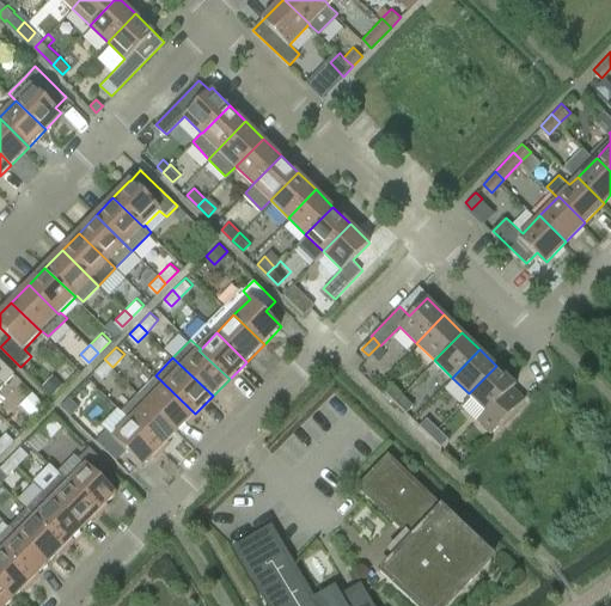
[(0,390),(16,374),(0,359),(0,390)]
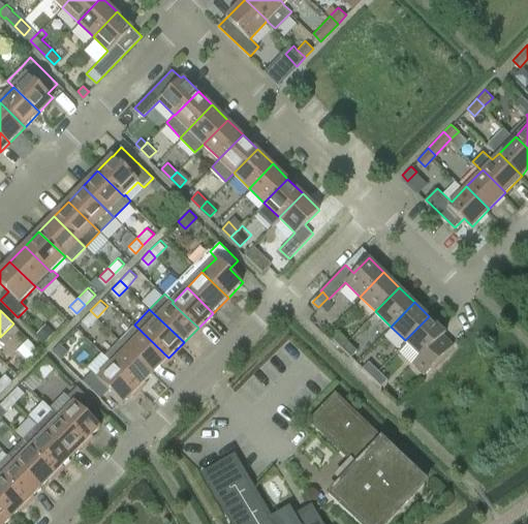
[(97,317),(90,310),(82,318),(89,326),(97,317)]
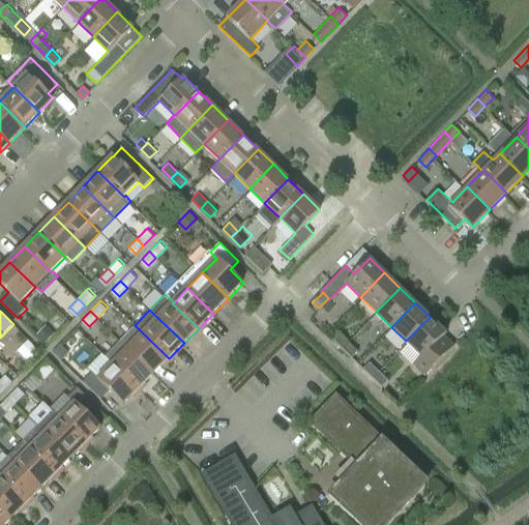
[(430,317),(406,341),(421,356),(414,363),(425,375),(454,345),(444,334),(445,332),(430,317)]
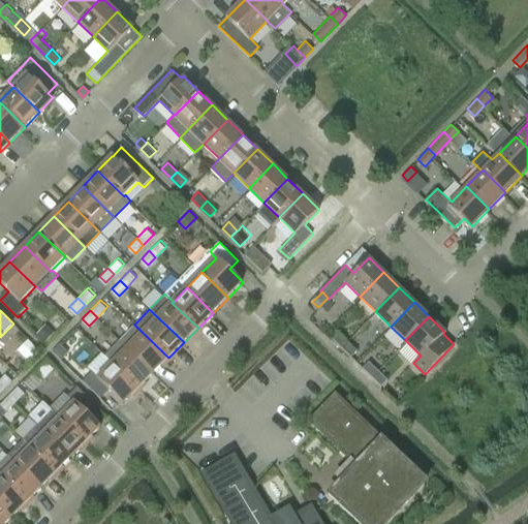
[(168,358),(134,325),(120,339),(154,373),(168,358)]
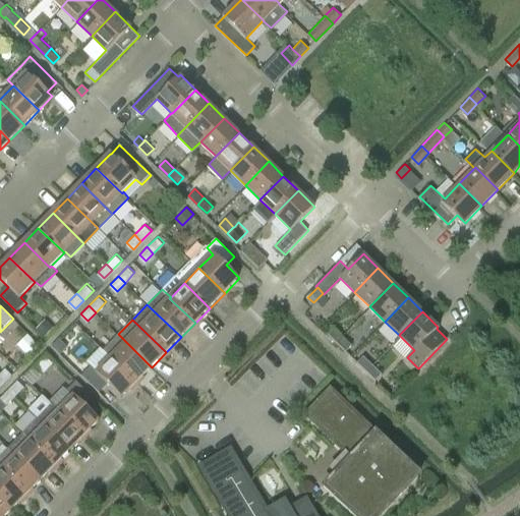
[(41,334),(44,337),(53,328),(51,327),(47,322),(38,331),(41,334)]
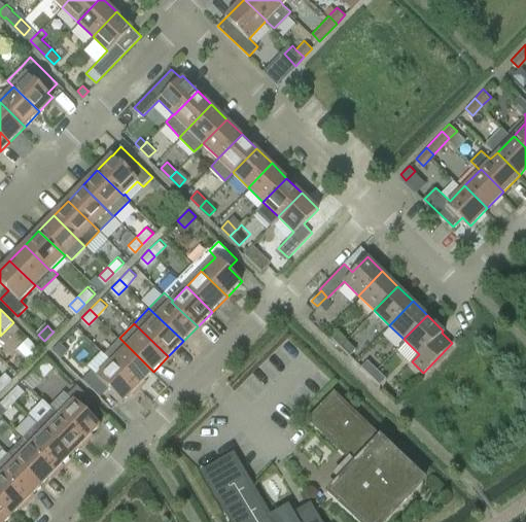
[(341,344),(347,338),(338,328),(331,335),(341,344)]
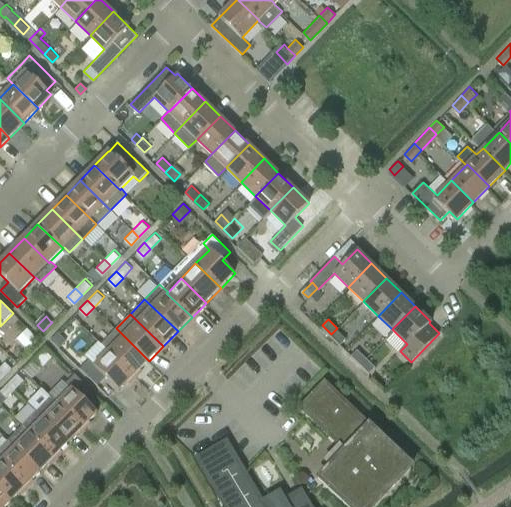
[(26,326),(17,336),(29,348),(38,338),(30,329),(26,326)]
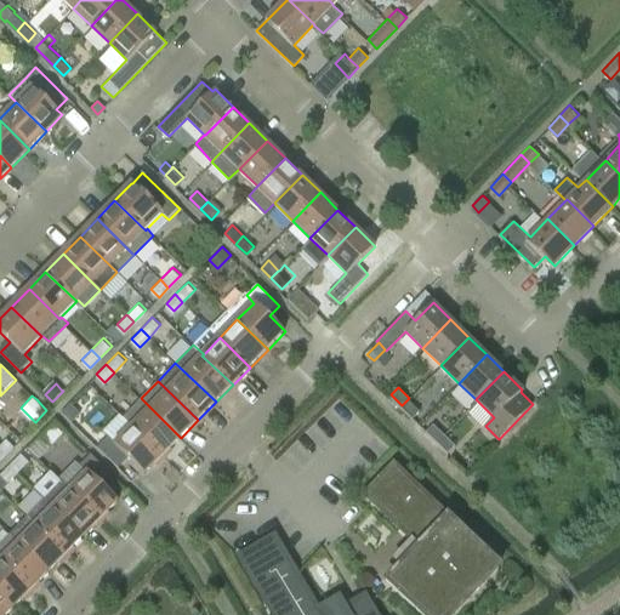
[(181,438),(141,398),(124,415),(135,423),(134,426),(164,455),(181,438)]
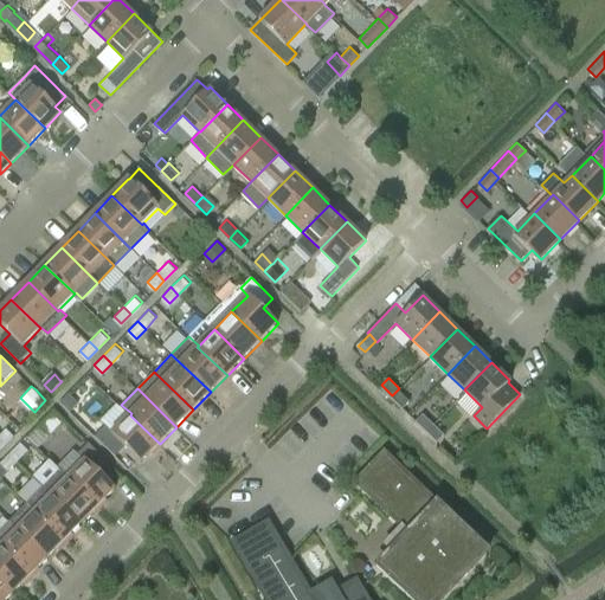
[(399,388),(392,395),(403,405),(410,398),(399,388)]
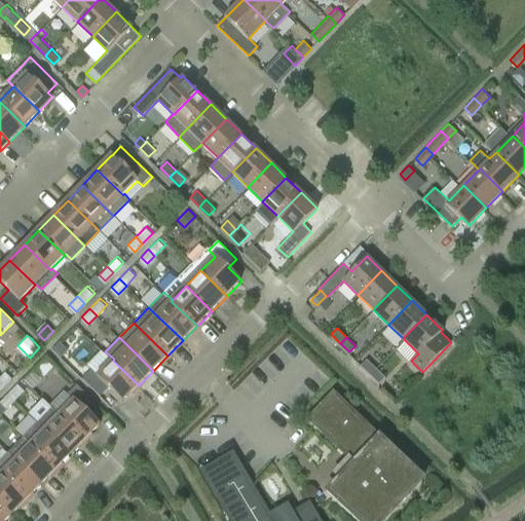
[(61,355),(68,347),(60,339),(52,346),(61,355)]
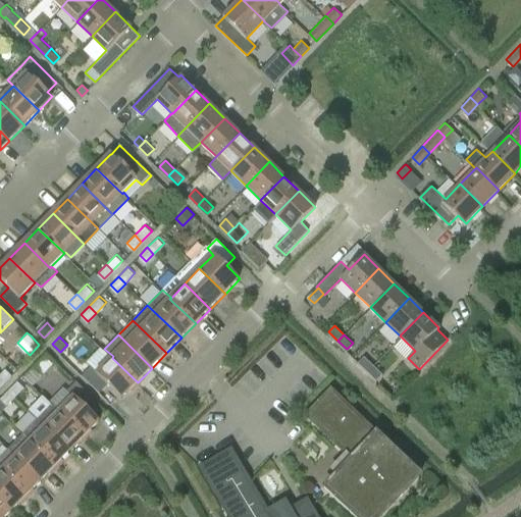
[(367,369),(373,363),(364,355),(358,361),(367,369)]
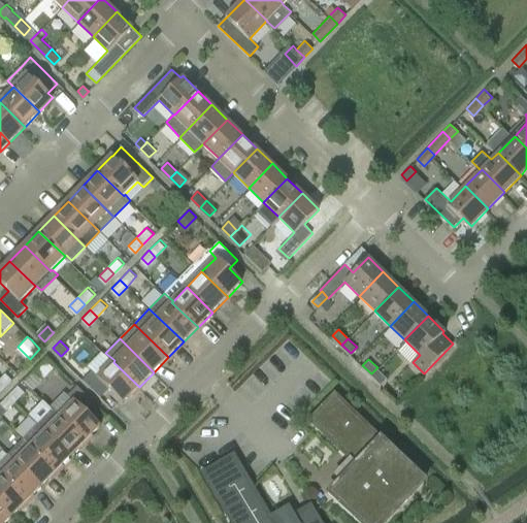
[(139,387),(113,362),(98,378),(93,371),(83,382),(101,399),(109,390),(123,403),(139,387)]
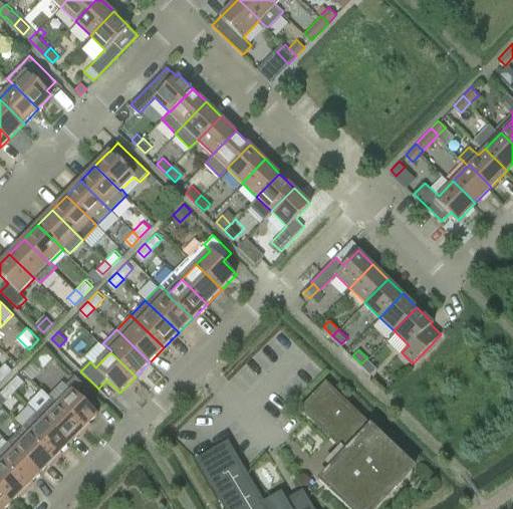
[(376,365),(367,357),(361,363),(370,372),(376,365)]
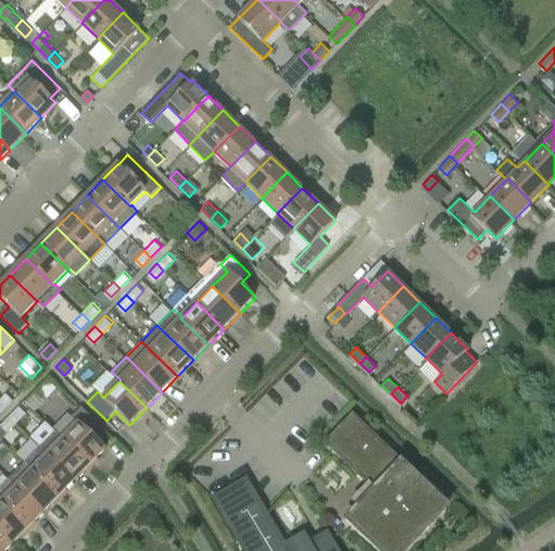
[(7,391),(0,397),(0,405),(2,409),(13,398),(7,391)]
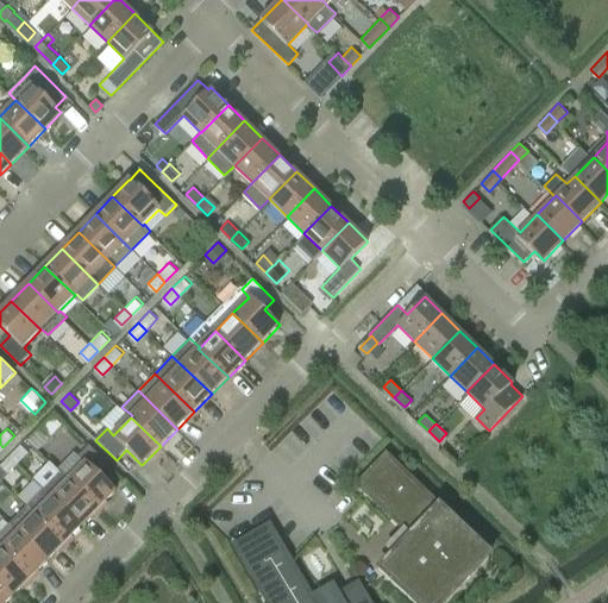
[(22,441),(10,453),(17,462),(29,450),(22,441)]
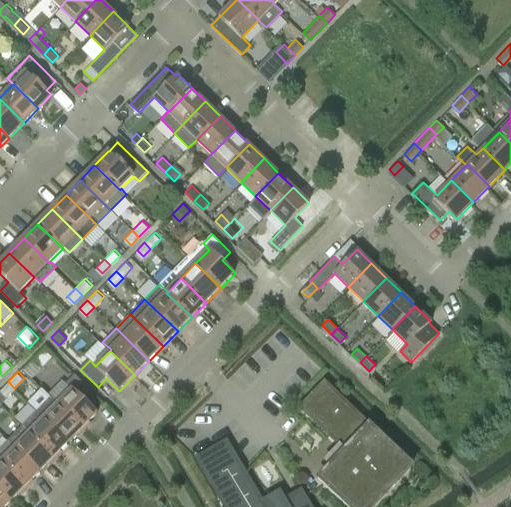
[(73,389),(60,402),(59,403),(85,428),(99,414),(85,400),(93,392),(76,374),(67,383),(73,389)]
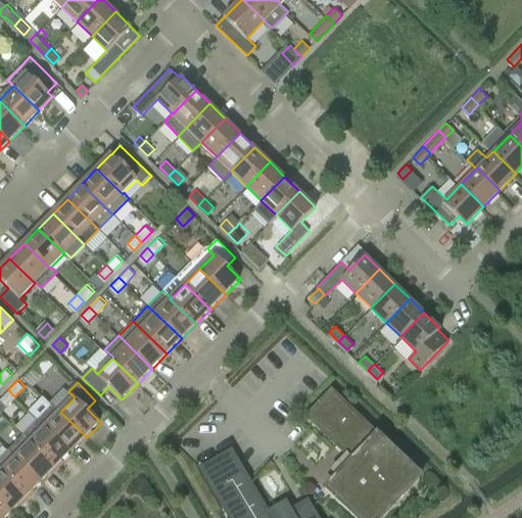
[(14,396),(8,389),(0,397),(6,405),(14,396)]
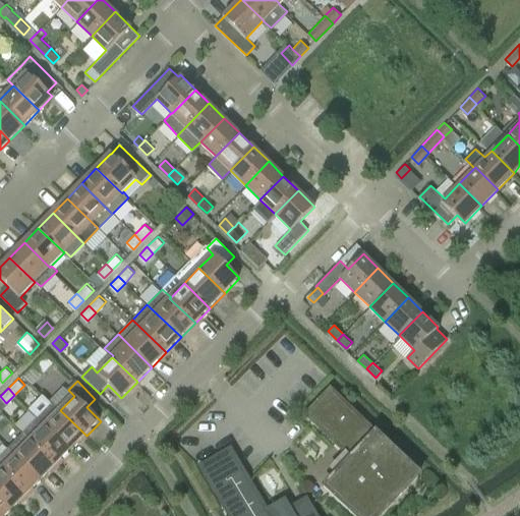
[(331,390),(308,414),(354,458),(327,488),(356,515),(378,515),(418,473),(331,390)]
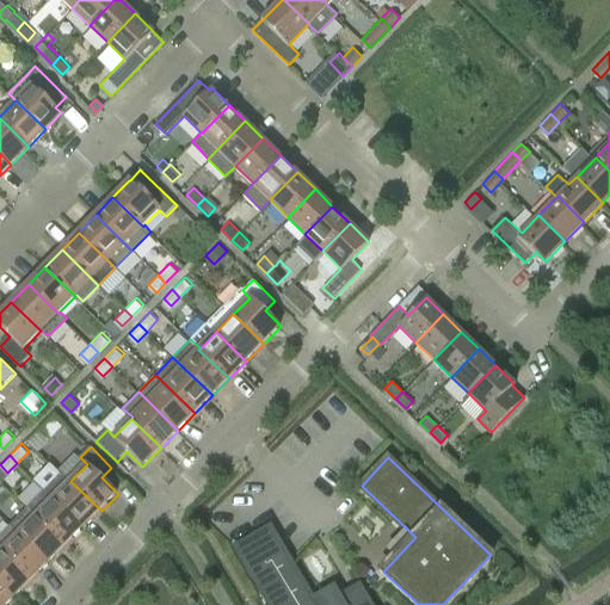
[(61,470),(43,488),(85,529),(102,511),(71,481),(72,480),(61,470)]
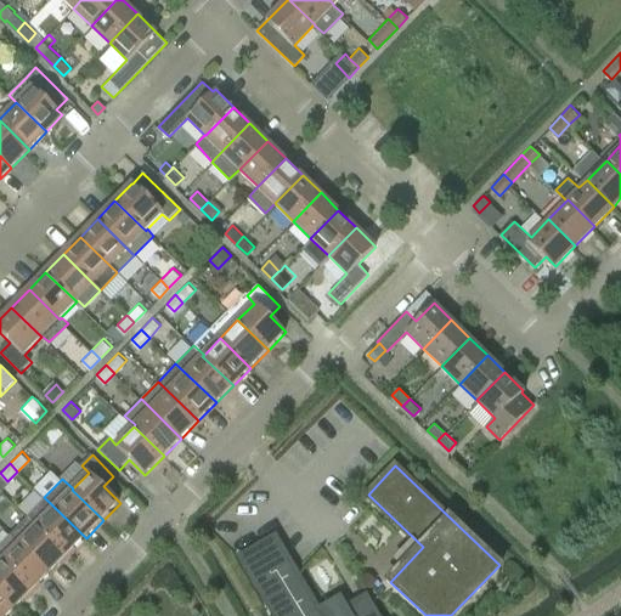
[(86,538),(44,497),(26,515),(68,555),(86,538)]
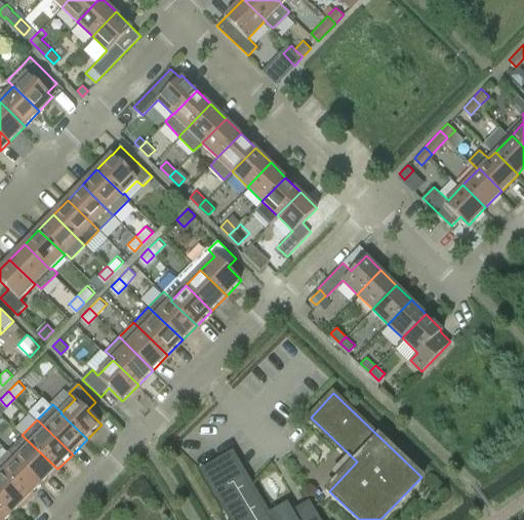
[(57,469),(22,435),(7,449),(43,484),(57,469)]
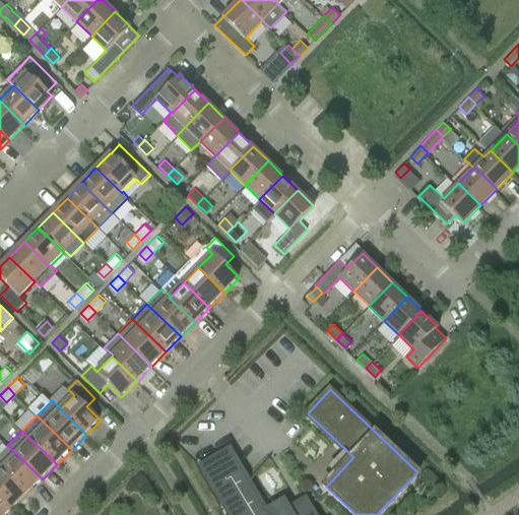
[(7,445),(0,452),(0,467),(27,495),(43,479),(7,445)]
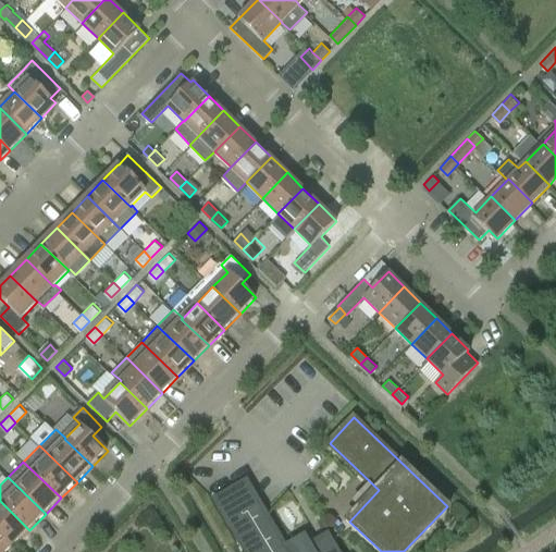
[(287,551),(246,482),(215,500),(246,551),(337,551),(329,536),(300,551),(287,551)]
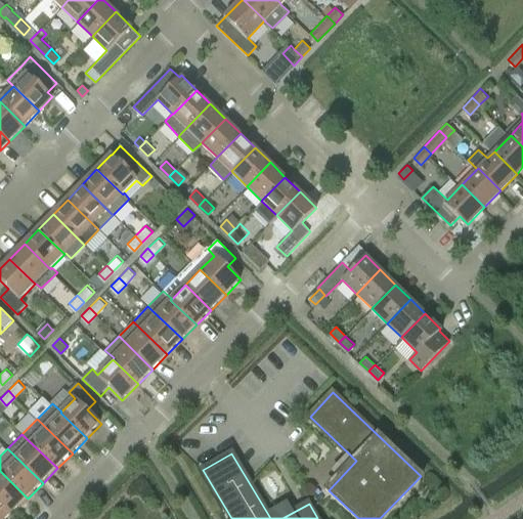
[(28,499),(0,471),(0,501),(13,514),(28,499)]
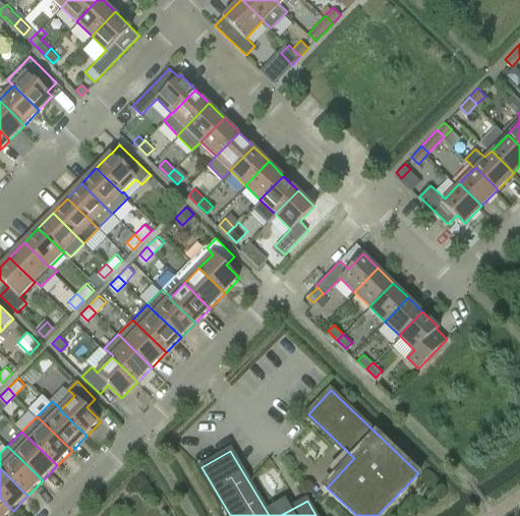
[(7,515),(13,511),(0,498),(0,515),(7,515)]
